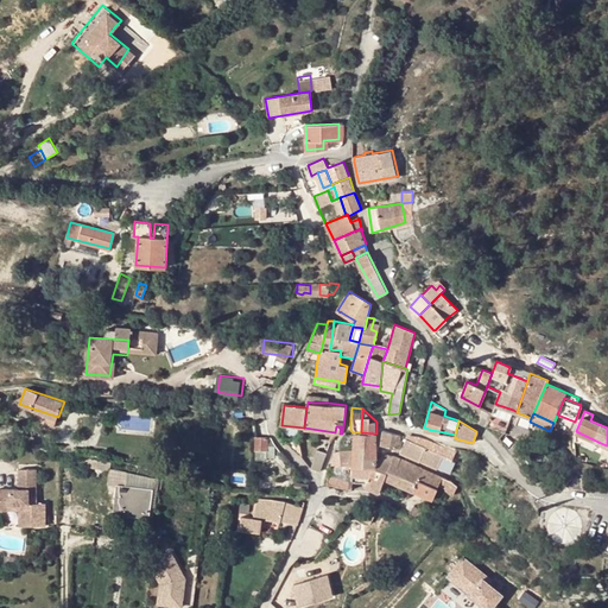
[(384,430),(382,435),(381,444),(382,444),(384,444),(397,447),(397,445),(400,445),(401,439),(398,438),(399,434),(384,430)]
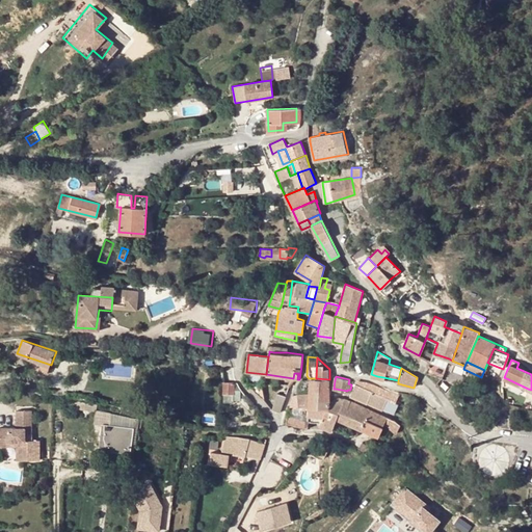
[(309,391),(329,393),(329,389),(329,379),(316,378),(309,378),(310,379),(309,391)]
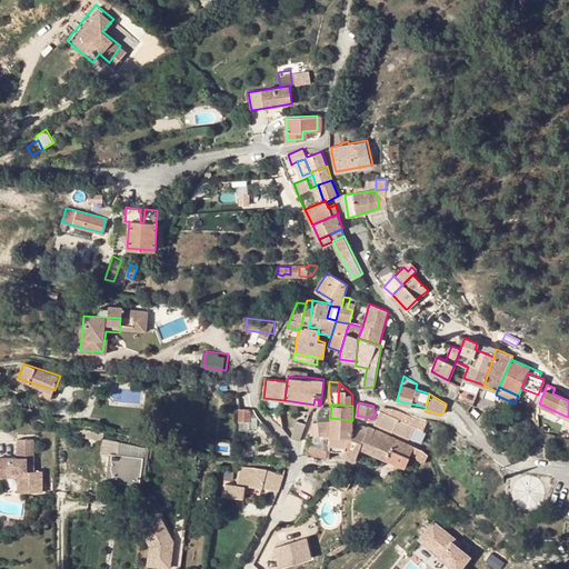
[(382,405),(380,410),(398,418),(401,411),(382,405)]
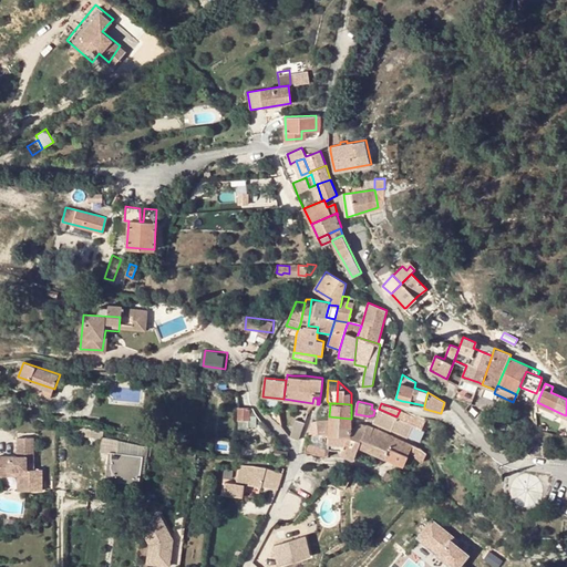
[(280,404),(263,405),(265,410),(278,423),(280,404)]
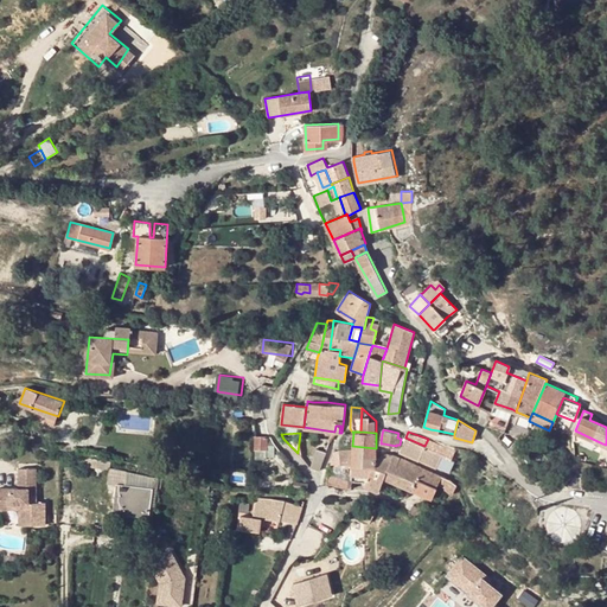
[(266,436),(255,436),(255,448),(266,449),(266,436)]
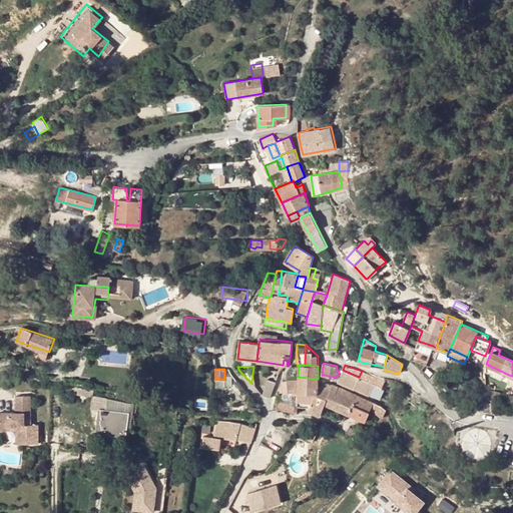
[(338,382),(353,389),(359,377),(343,370),(338,382)]
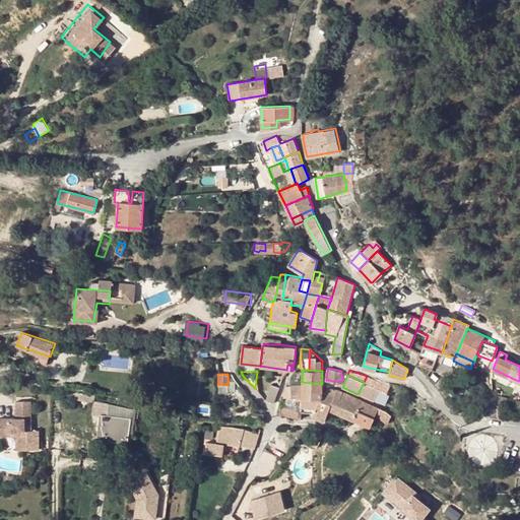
[(447,385),(441,379),(436,383),(441,389),(447,385)]
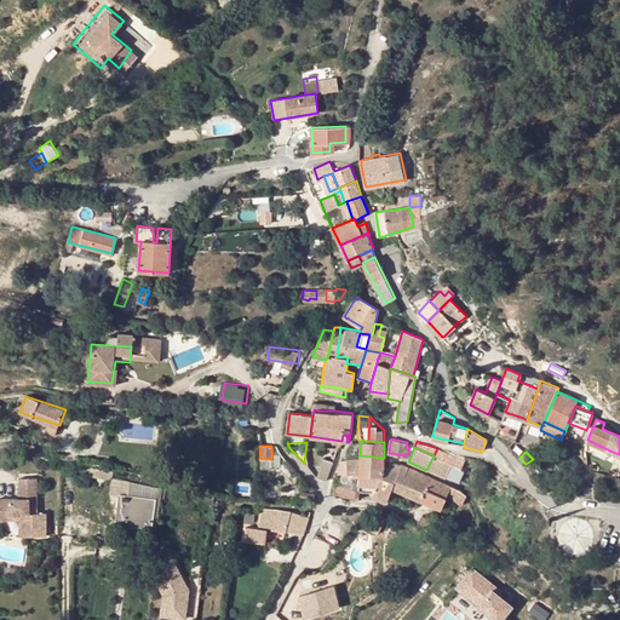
[(384,465),(384,458),(360,455),(346,458),(346,472),(359,471),(359,492),(372,492),(379,475),(383,475),(384,470),(384,465)]
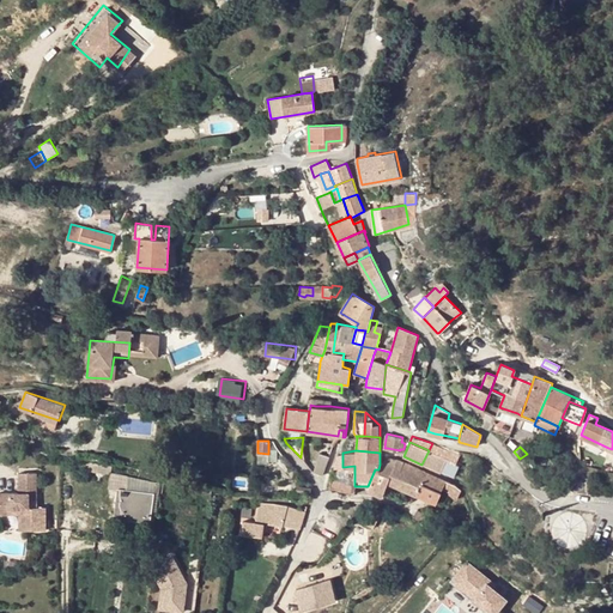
[(447,459),(429,450),(422,465),(423,465),(453,478),(456,468),(444,463),(447,459)]
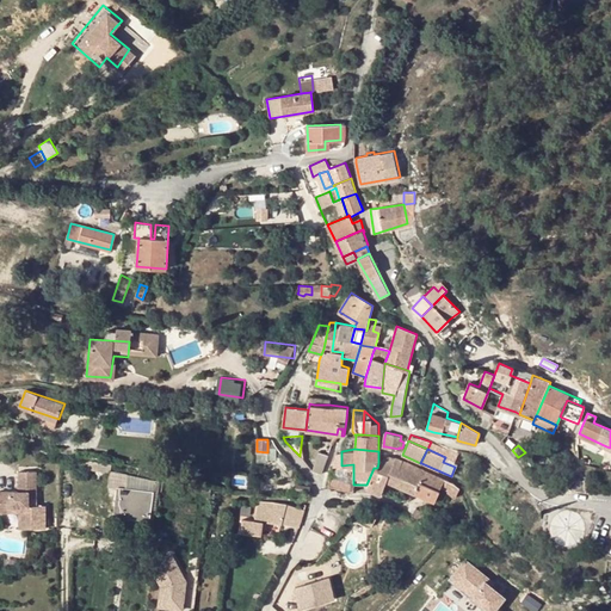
[(321,473),(327,454),(316,451),(312,469),(321,473)]
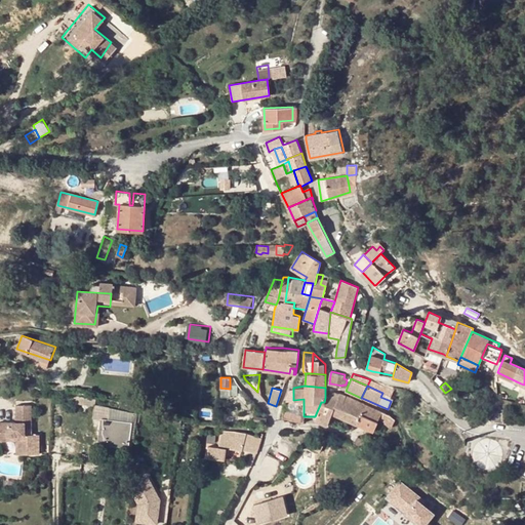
[(321,402),(315,416),(314,419),(327,425),(327,423),(329,419),(339,393),(331,391),(329,394),(325,394),(325,398),(324,402),(321,402)]
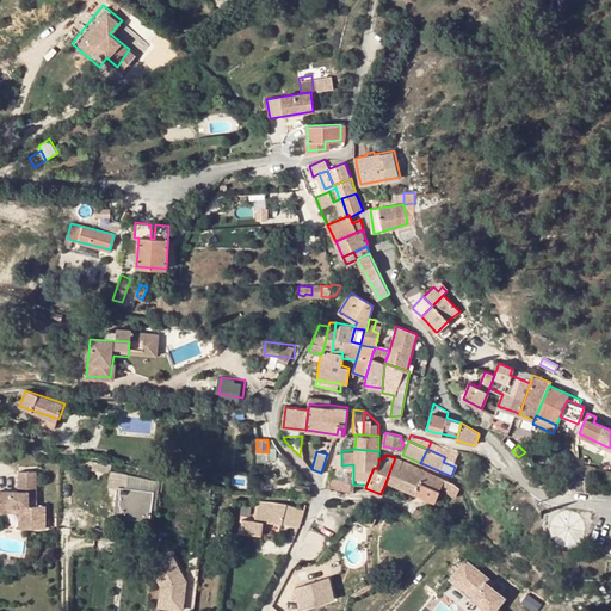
[(414,493),(424,470),(402,460),(395,457),(383,488),(401,493),(401,495),(409,498),(412,493),(414,494),(414,493)]
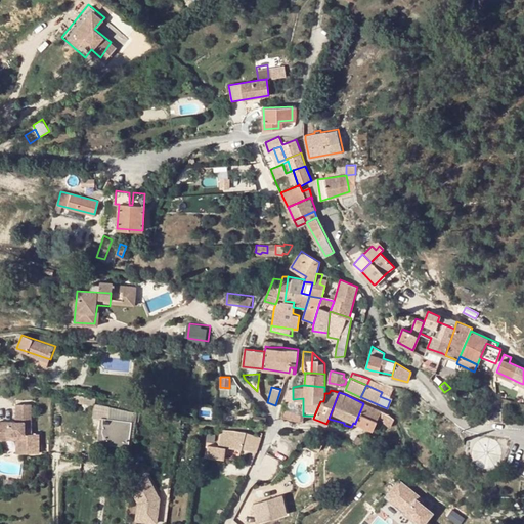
[(303,398),(293,399),(291,399),(289,404),(286,403),(285,408),(282,416),(303,422),(303,416),(303,398)]
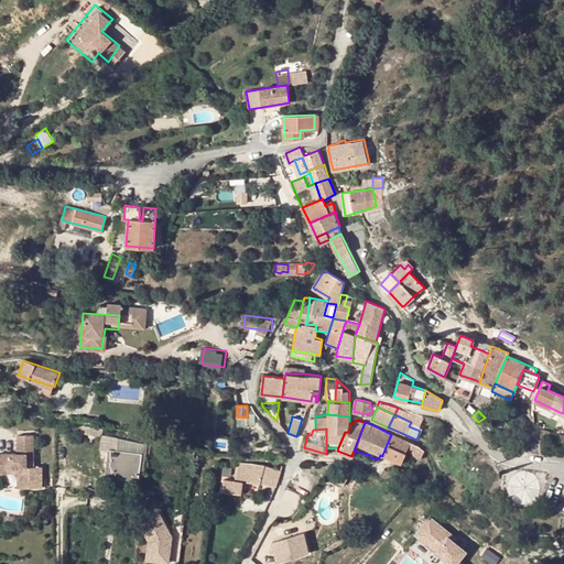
[(505,441),(494,429),(488,433),(499,445),(505,441)]
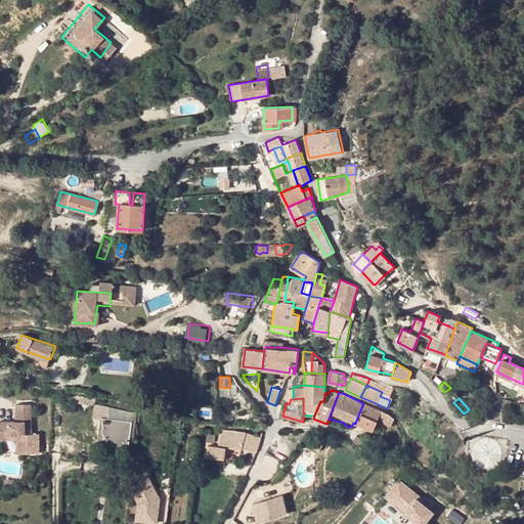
[(31,432),(31,403),(15,403),(15,413),(19,413),(19,420),(15,420),(0,420),(0,437),(8,438),(8,433),(16,433),(16,438),(16,452),(39,451),(39,432),(31,432)]
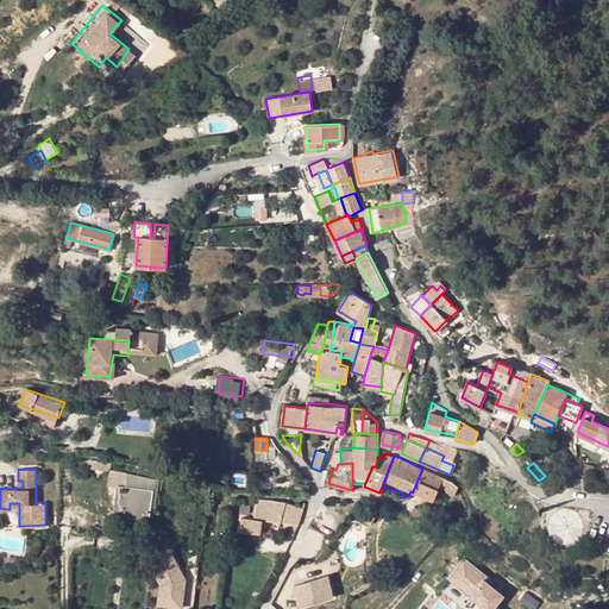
[(445,479),(422,469),(413,491),(432,500),(440,485),(449,488),(452,482),(450,481),(445,479)]
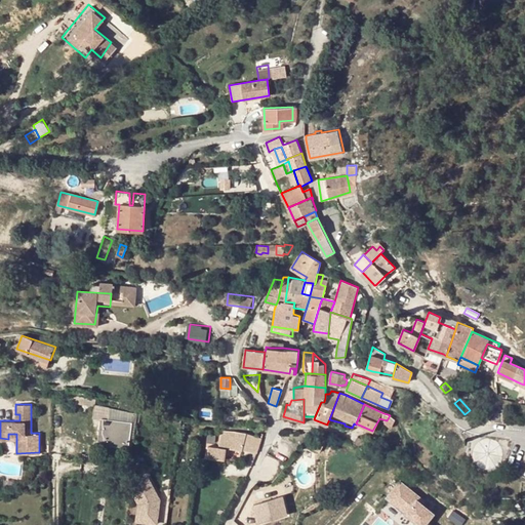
[(110,408),(94,406),(93,418),(102,419),(98,443),(128,447),(131,422),(109,419),(110,408)]
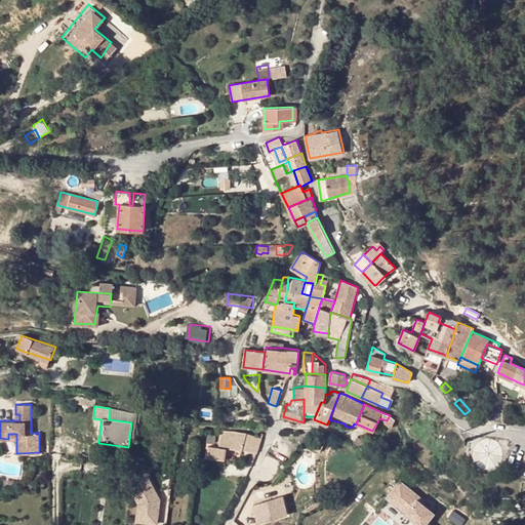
[(395,418),(390,415),(387,420),(386,423),(391,427),(395,418)]
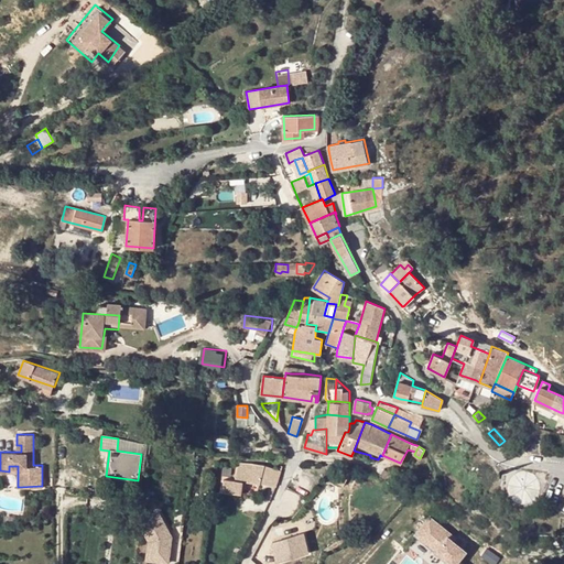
[(377,462),(378,459),(370,457),(370,455),(354,451),(351,455),(377,462)]
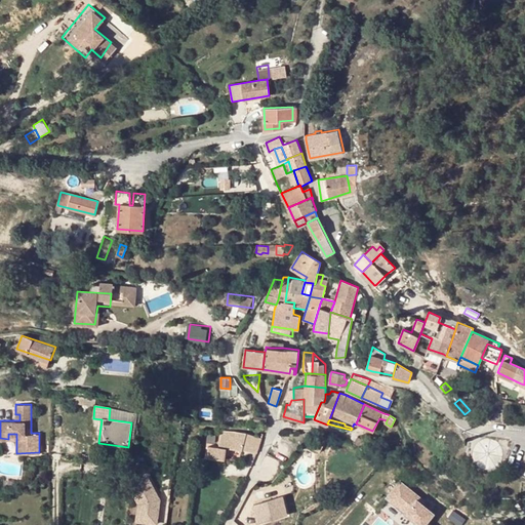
[(242,447),(246,433),(223,430),(219,446),(226,448),(241,451),(242,447)]
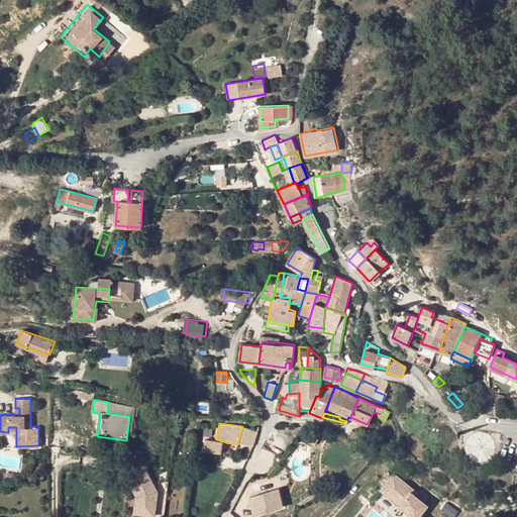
[(257,431),(242,426),(238,440),(253,446),(257,431)]
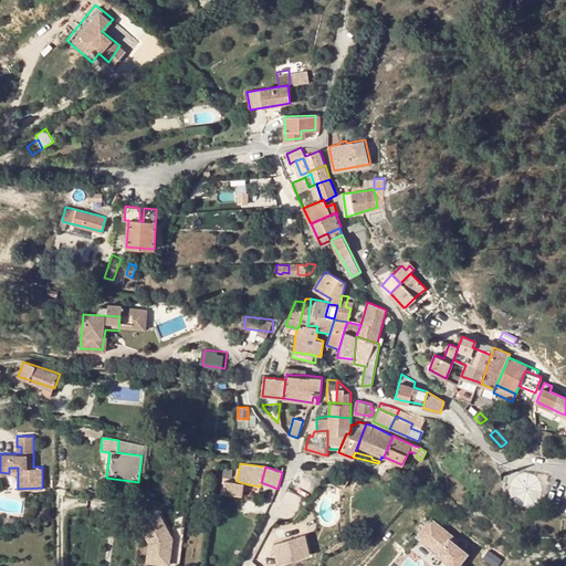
[(338,477),(347,482),(352,473),(343,469),(338,477)]
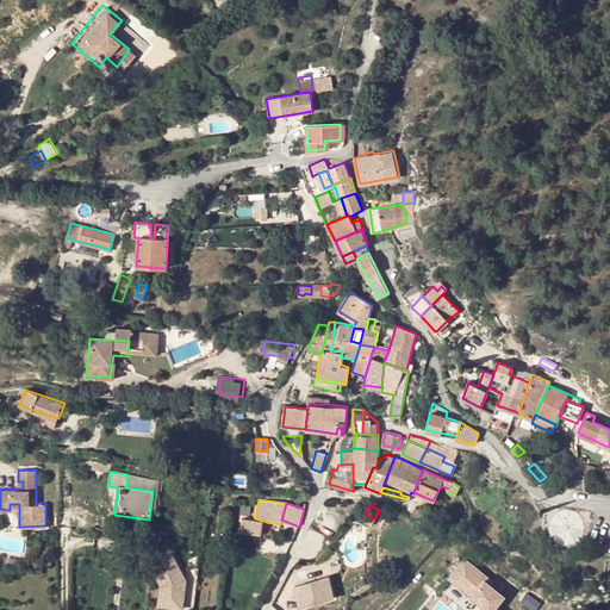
[(422,521),(427,514),(416,506),(411,514),(422,521)]
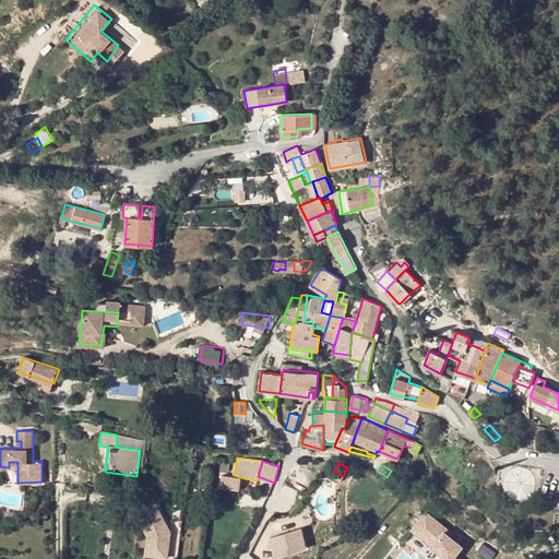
[(343,476),(334,471),(331,477),(339,482),(343,476)]
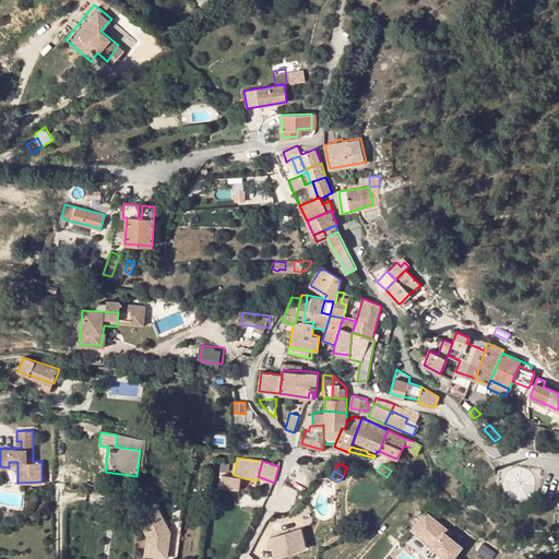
[(234,475),(223,474),(221,486),(238,489),(240,477),(234,475)]
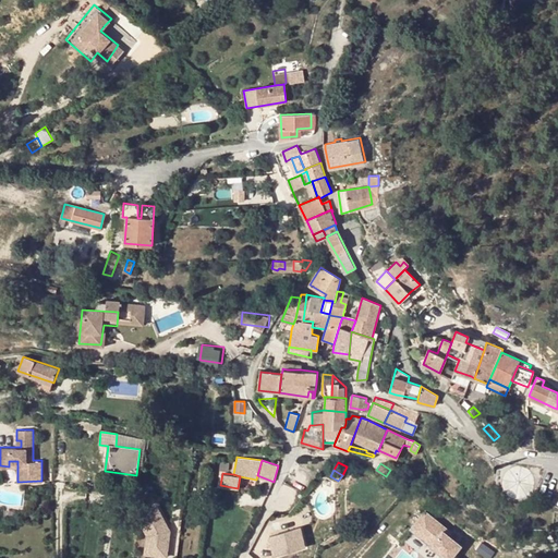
[(157,507),(137,517),(147,535),(145,554),(167,557),(170,531),(157,507)]
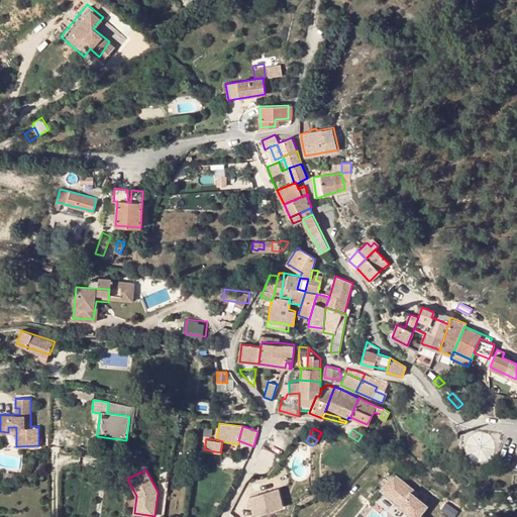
[(394,474),(381,490),(409,512),(404,516),(425,516),(420,513),(426,505),(415,496),(411,493),(413,490),(394,474)]
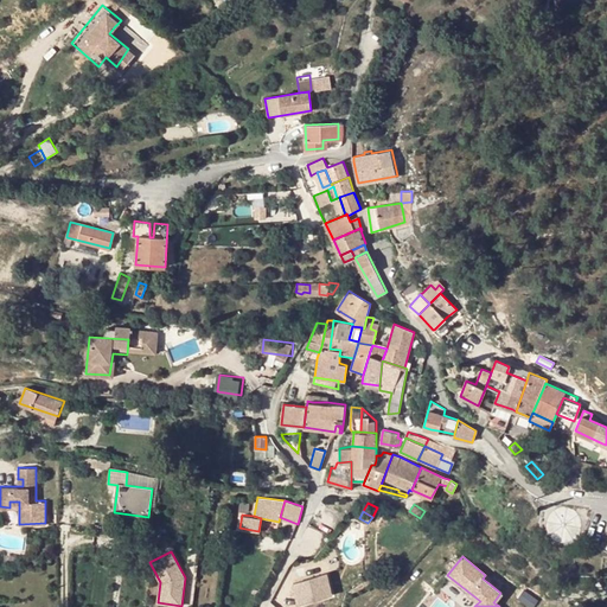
[(326,574),(292,585),(299,605),(332,595),(326,574)]
